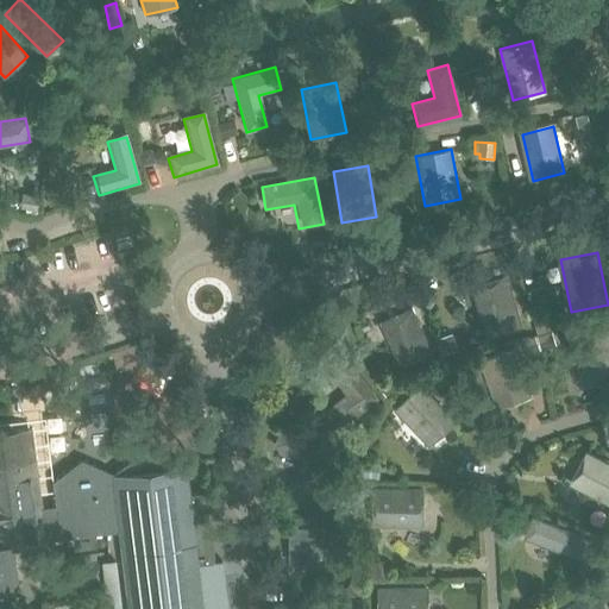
[(509,274),(473,283),(489,336),(525,326),(509,274)]
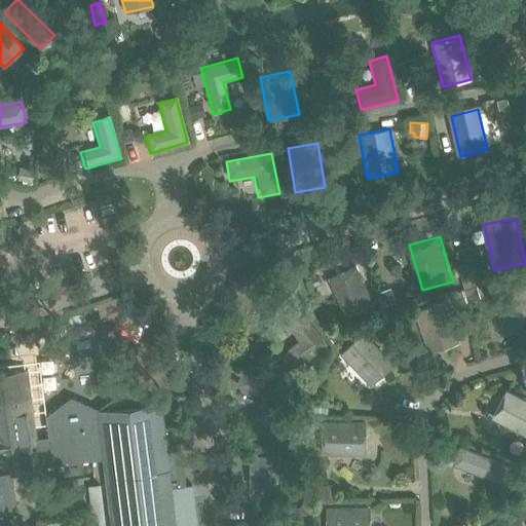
[(358,263),(331,275),(349,315),(376,303),(358,263)]
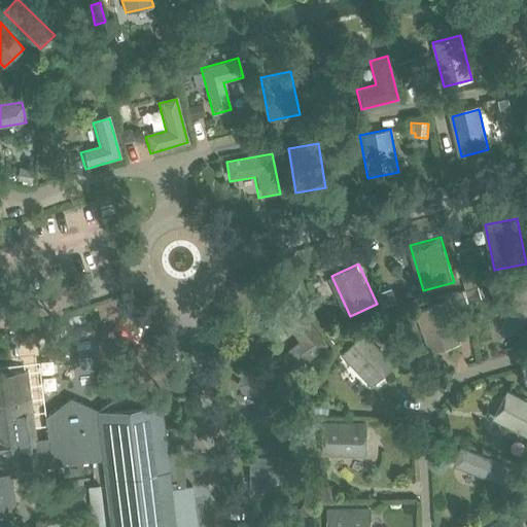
[(478,270),(461,275),(465,288),(483,283),(478,270)]
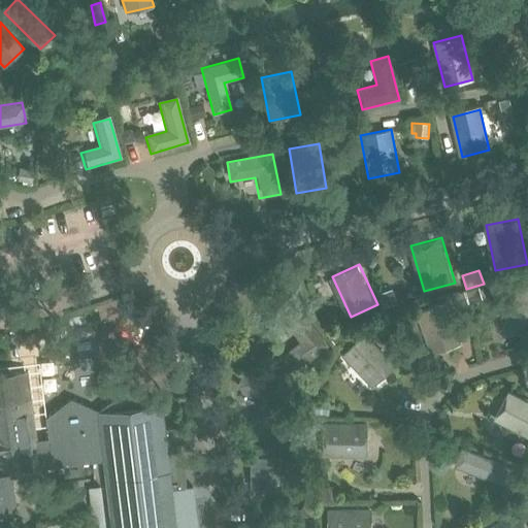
[(527,284),(501,289),(509,330),(527,327),(527,284)]
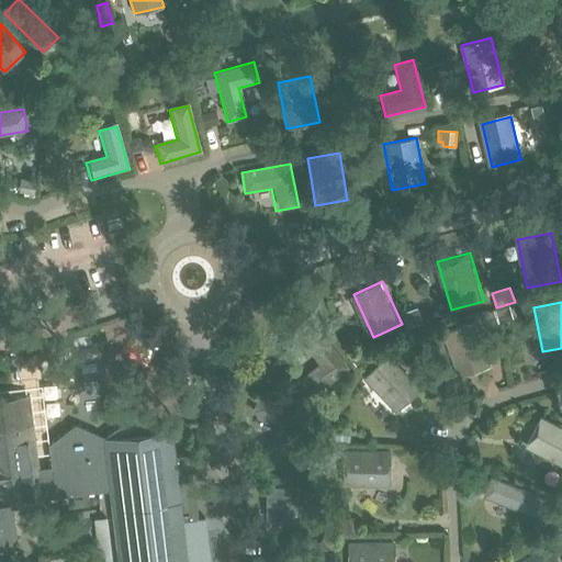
[(479,322),(447,334),(462,373),(493,361),(479,322)]
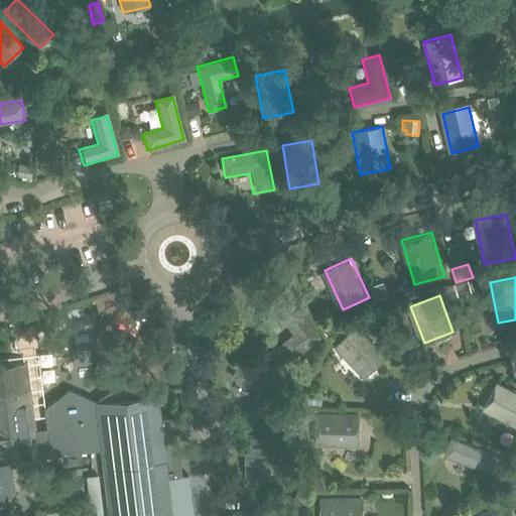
[(294,331),(277,345),(289,360),(320,335),(291,298),(277,309),(294,331)]
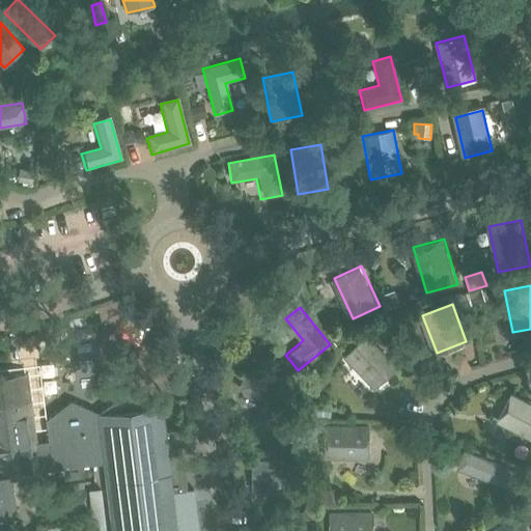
[(364,337),(342,359),(372,389),(394,367),(364,337)]
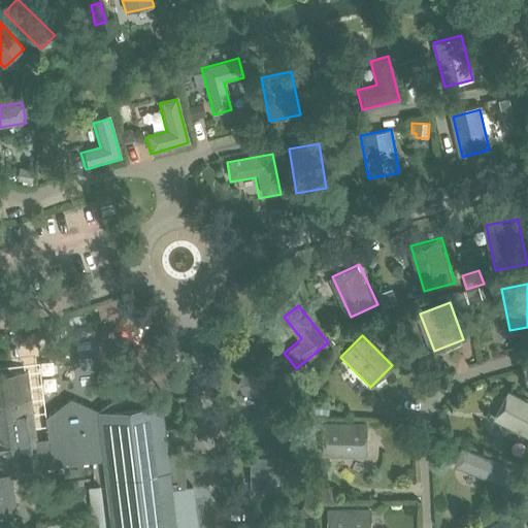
[(246,368),(237,386),(263,398),(254,416),(271,424),(289,389),(246,368)]
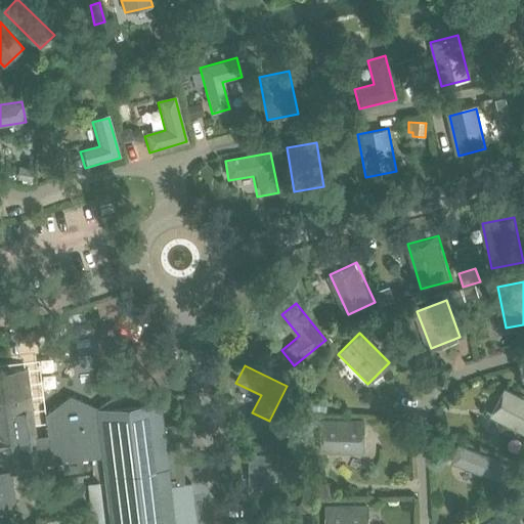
[(0,466),(10,466),(10,468),(102,455),(111,523),(175,523),(170,484),(185,482),(177,422),(163,424),(159,398),(158,398),(127,384),(96,405),(71,393),(45,412),(47,433),(35,435),(28,366),(0,370),(0,466)]
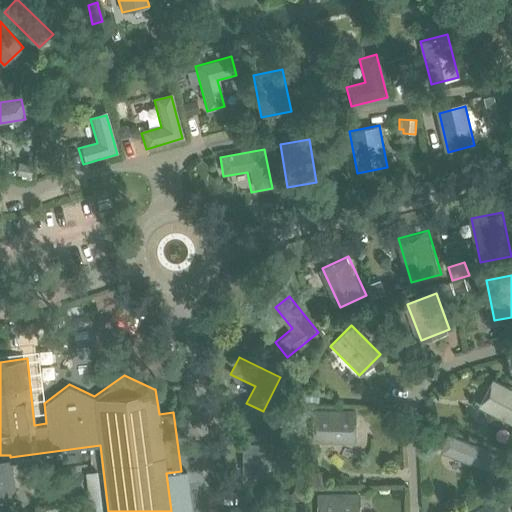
[(511,387),(492,378),(479,404),(511,420),(511,387)]
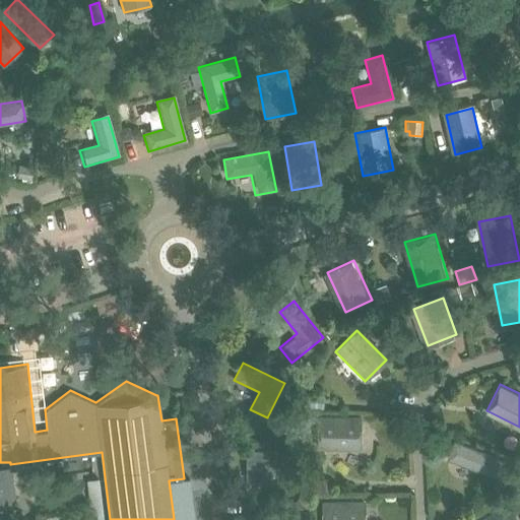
[(321,413),(321,443),(364,444),(365,414),(321,413)]
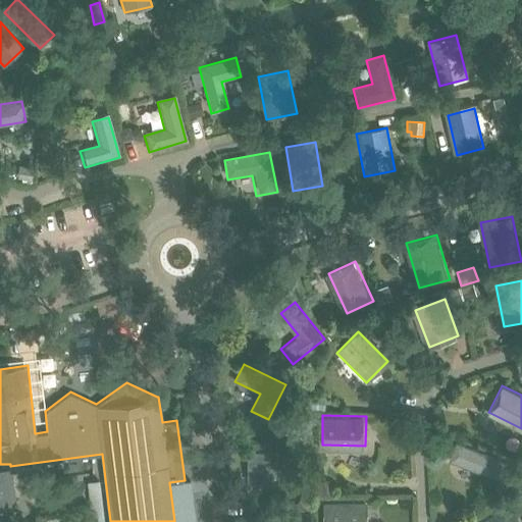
[(465,442),(501,459),(510,438),(474,422),(465,442)]
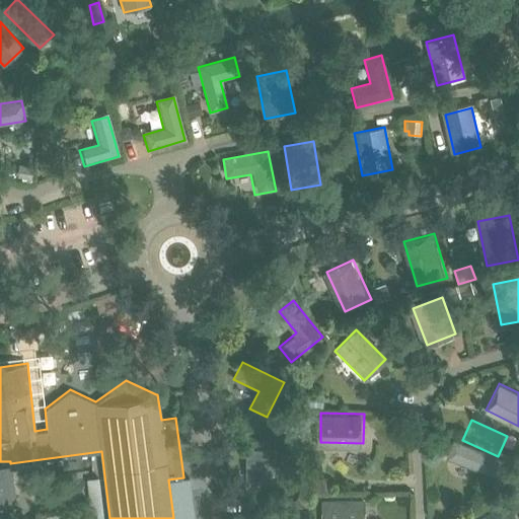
[(450,441),(443,458),(494,478),(501,460),(450,441)]
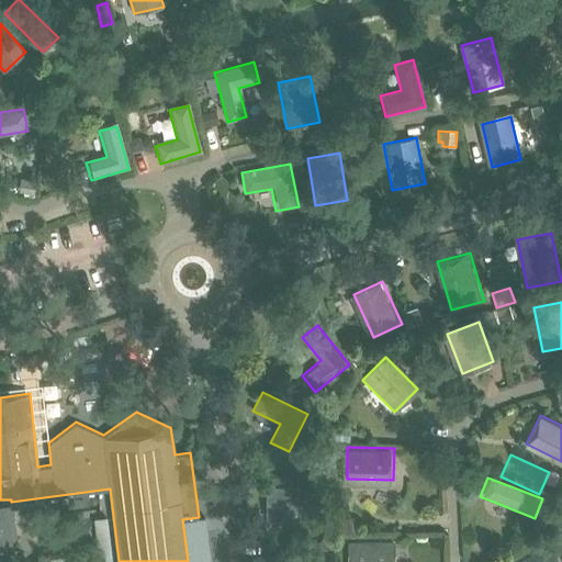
[(313,485),(270,485),(270,518),(314,517),(313,485)]
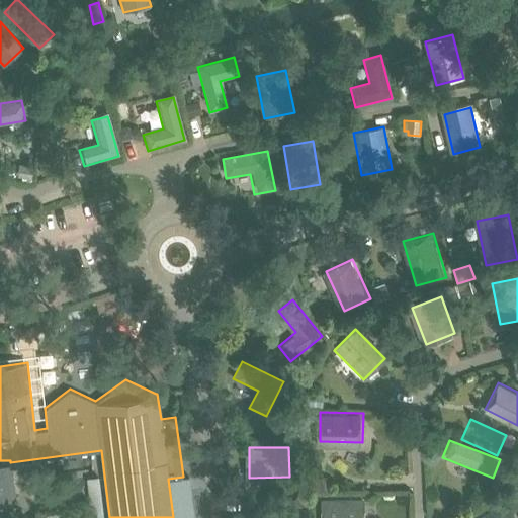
[(0,460),(0,501),(15,499),(10,462),(10,460),(0,460)]
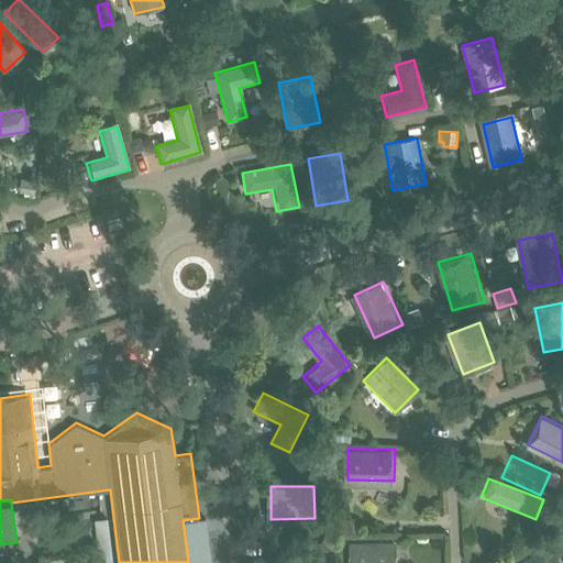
[(351,540),(351,562),(398,562),(398,540),(351,540)]
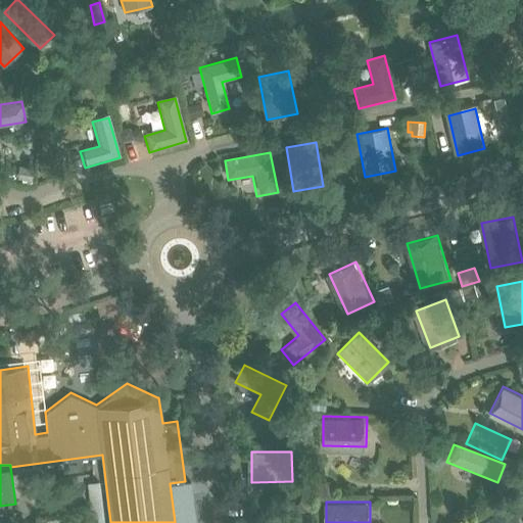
[(522,522),(522,515),(516,503),(478,522),(522,522)]
